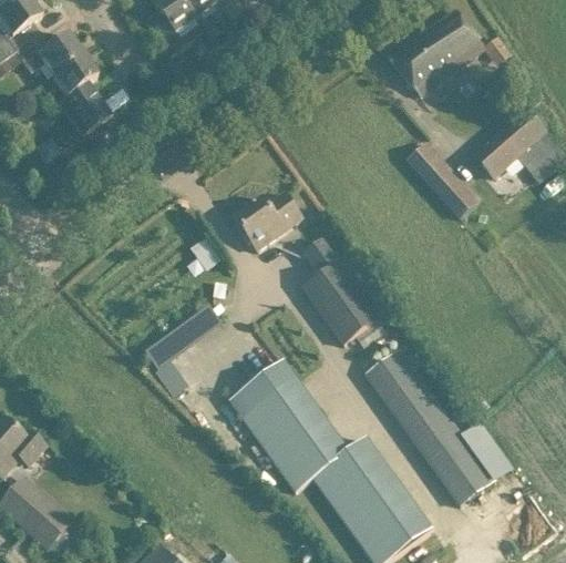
[(13,53),(40,34),(31,22),(40,17),(31,4),(31,3),(35,0),(18,0),(0,12),(0,61),(3,59),(4,59),(13,53)]
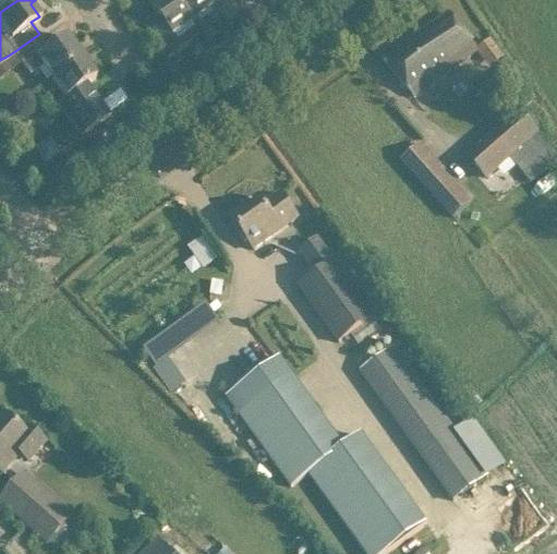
[(0,12),(17,0),(0,0),(0,12)]
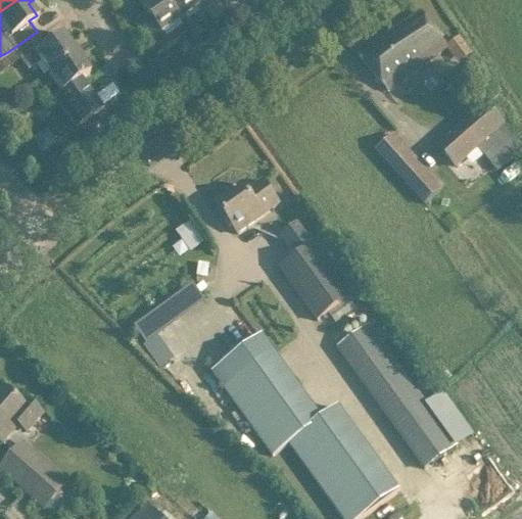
[(147,0),(141,4),(146,10),(134,19),(156,51),(189,29),(182,18),(169,0),(147,0)]
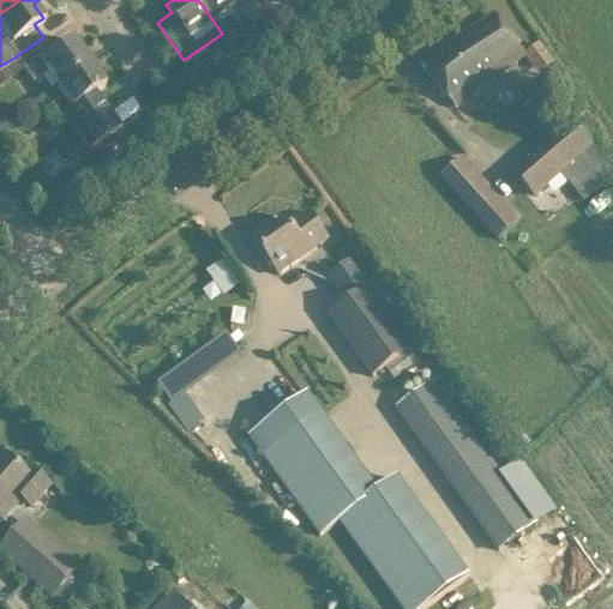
[(198,0),(222,34),(238,23),(240,12),(239,11),(252,1),(251,0),(198,0)]
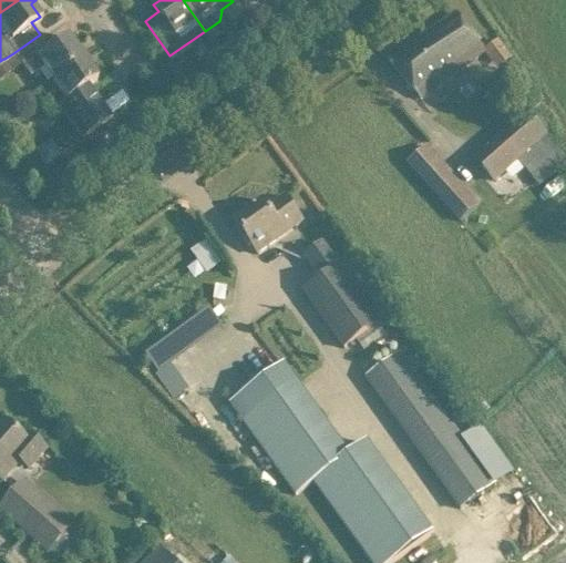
[(298,4),(288,11),(298,24),(307,18),(298,4)]
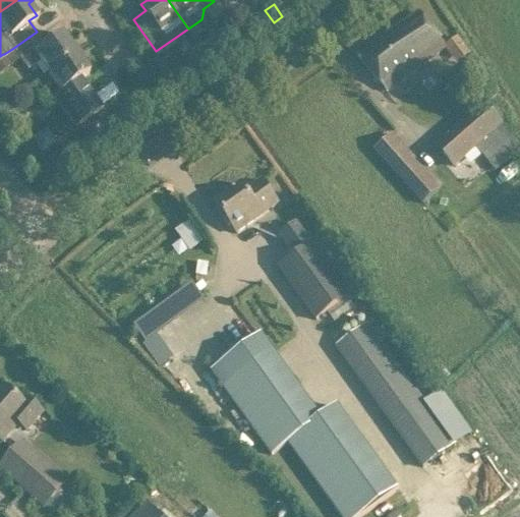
[(264,8),(253,16),(263,30),(264,30),(274,22),(265,10),(264,8)]
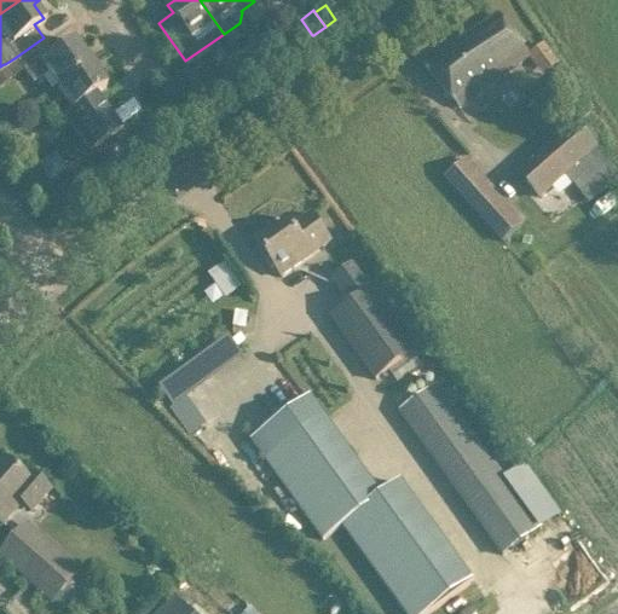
[(498,11),(425,62),(458,106),(529,54),(529,53),(498,11)]
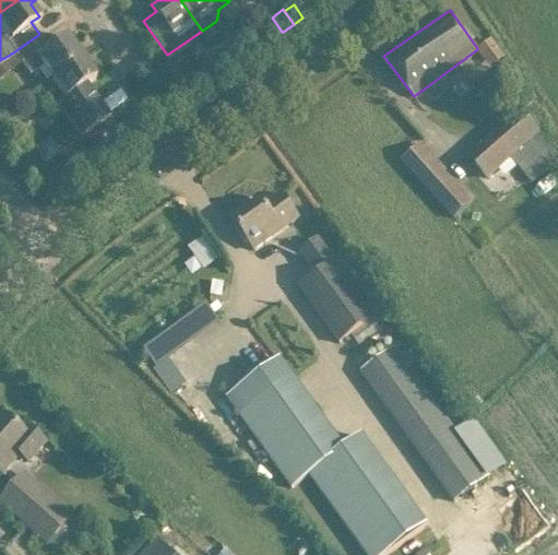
[(27,73),(42,63),(49,75),(84,50),(79,43),(74,46),(64,33),(47,46),(39,34),(13,52),(21,65),(27,73)]
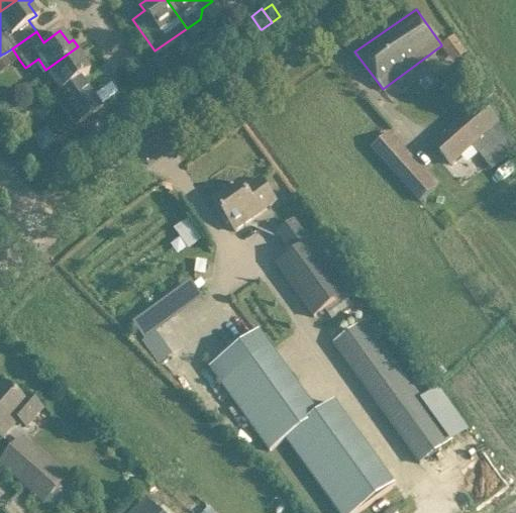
[(78,46),(45,70),(56,83),(59,88),(53,92),(75,122),(100,104),(99,103),(99,102),(92,93),(80,75),(88,70),(83,64),(79,58),(83,55),(78,46)]
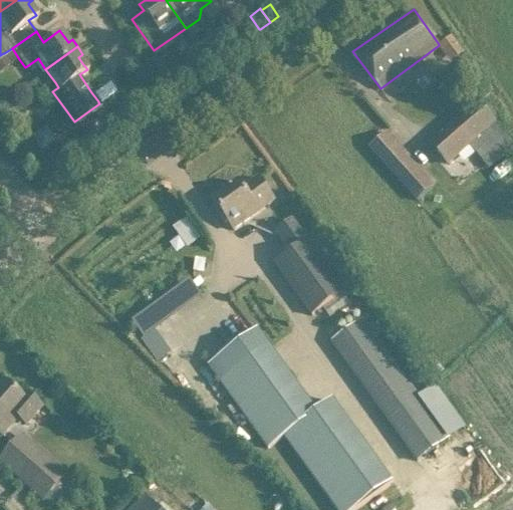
[(0,68),(10,61),(4,53),(3,53),(0,55),(0,68)]
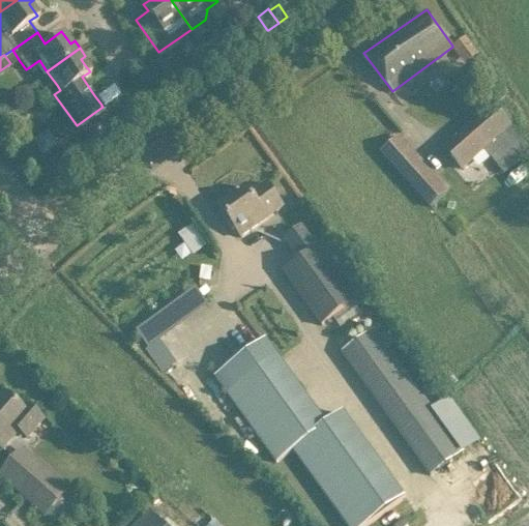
[(207,55),(195,63),(203,76),(215,67),(207,55)]
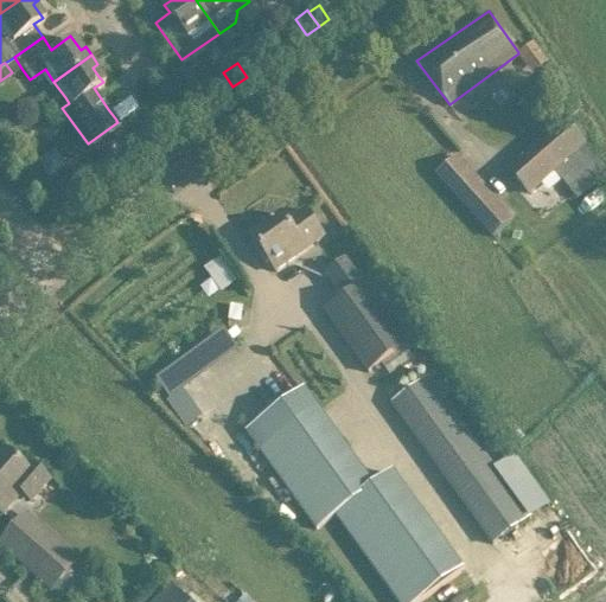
[(210,79),(197,90),(206,103),(221,94),(210,79)]
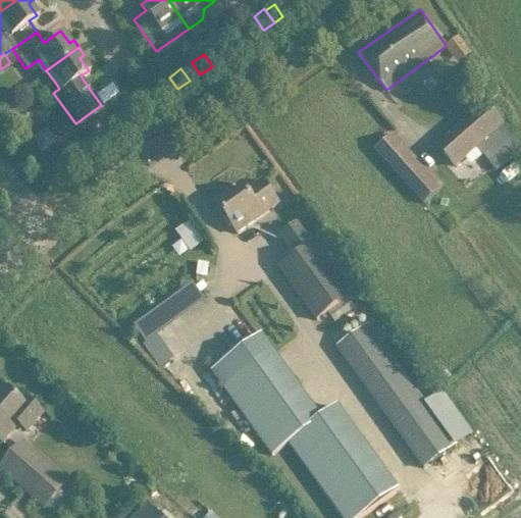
[(482,102),(435,144),(454,163),(476,144),(482,152),(498,170),(520,148),(520,145),(500,122),(482,102)]
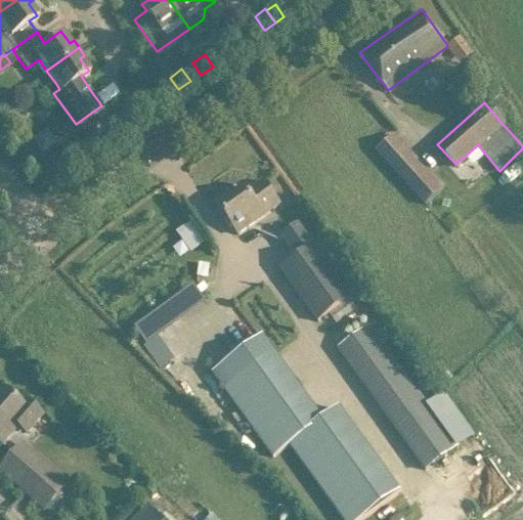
[(413,160),(398,173),(424,203),(439,188),(413,160)]
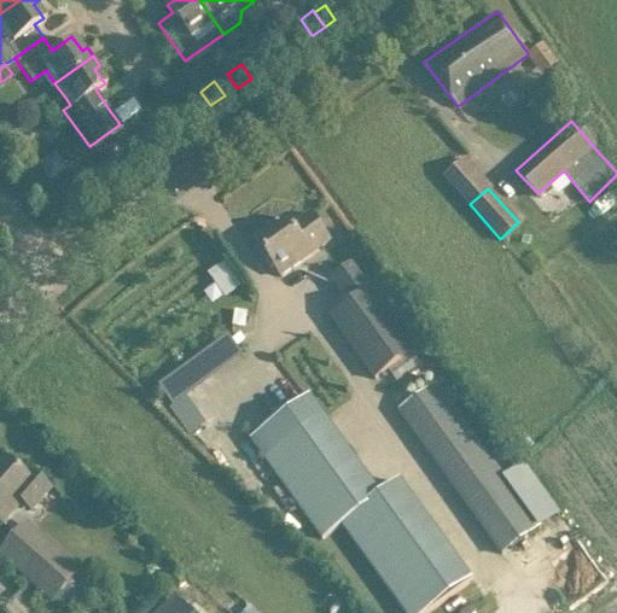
[(266,255),(263,256),(269,264),(273,263),(280,273),(329,238),(309,210),(290,223),(285,216),(255,238),(266,255)]
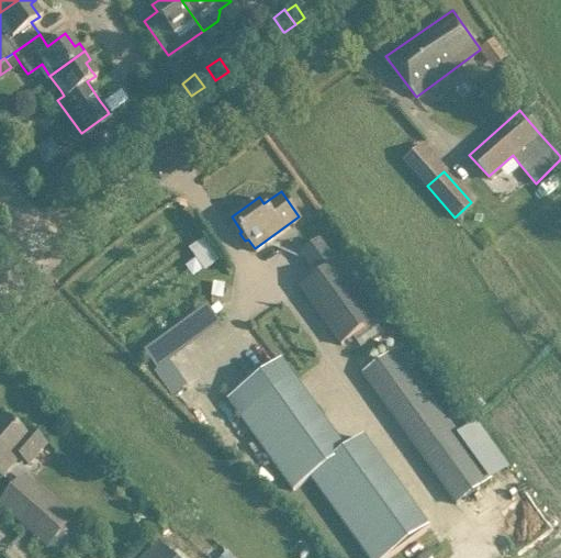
[(339,343),(376,316),(317,237),(300,250),(316,272),(298,286),(339,343)]
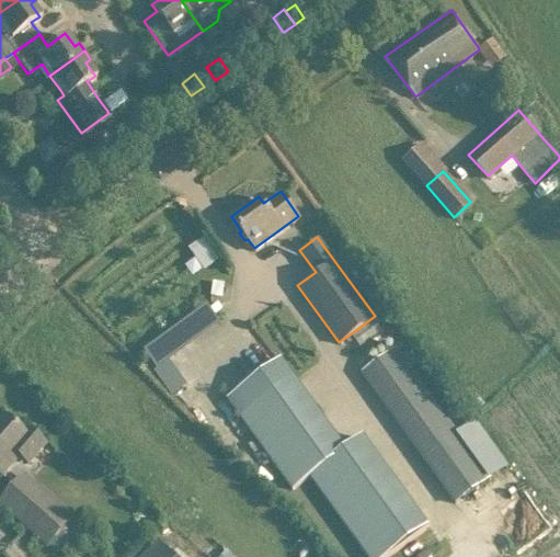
[(368,302),(381,293),(369,274),(356,283),(368,302)]
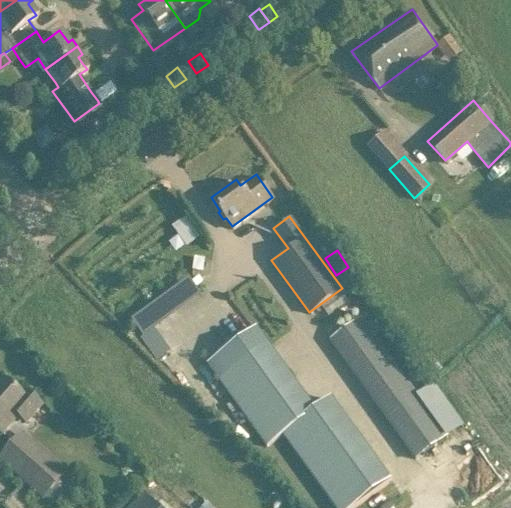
[(140,331),(196,290),(184,274),(129,316),(140,331)]
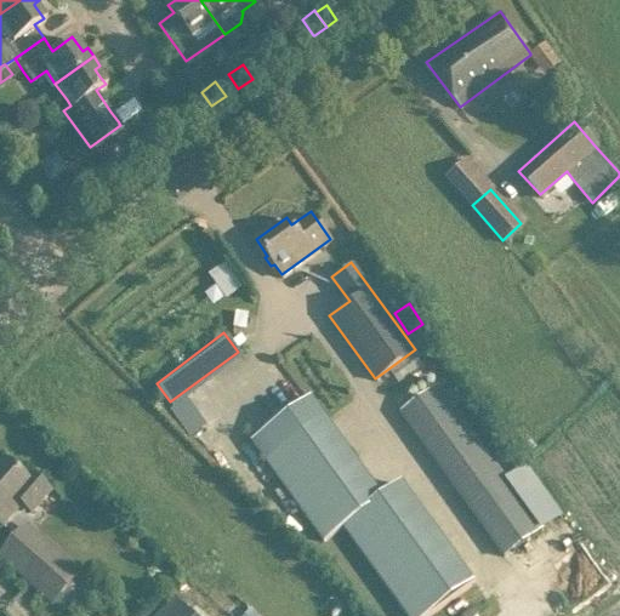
[(502,555),(542,526),(438,382),(399,410),(502,555)]
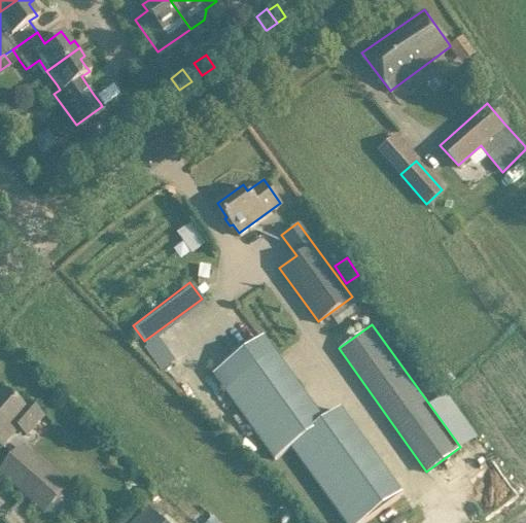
[(264,336),(213,372),(225,390),(274,456),(290,444),(348,522),(358,522),(399,494),(339,410),(322,421),(305,395),(264,336)]
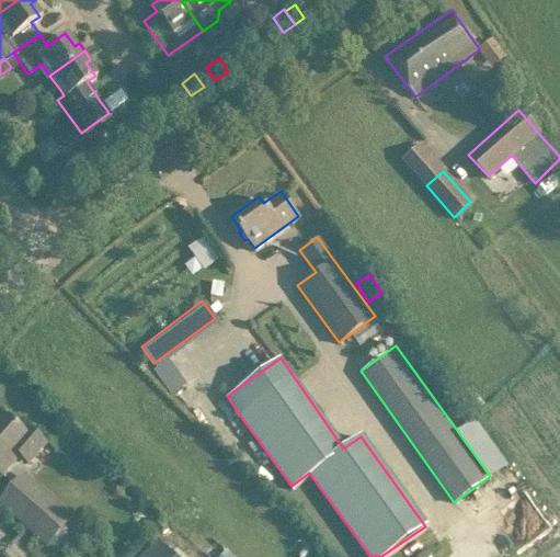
[(24,432),(4,415),(0,419),(0,470),(1,472),(19,452),(27,459),(45,441),(29,427),(24,432)]
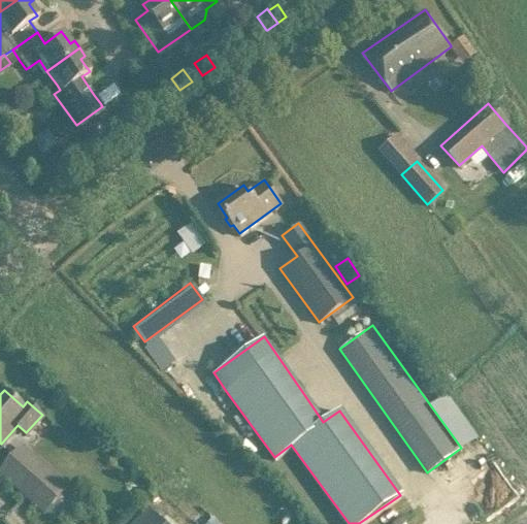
[(45,510),(67,484),(22,446),(0,470),(45,510)]
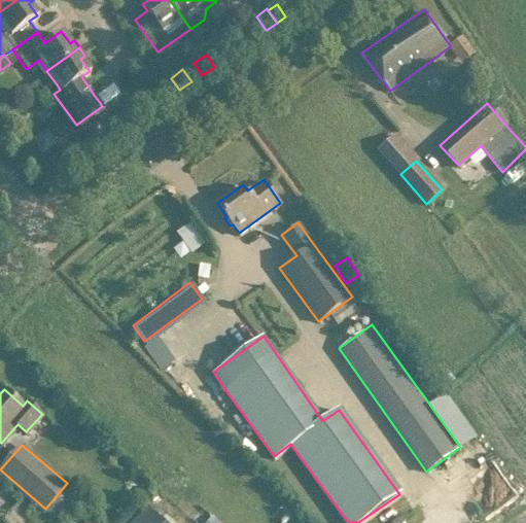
[(166,522),(148,506),(130,522),(166,522)]
